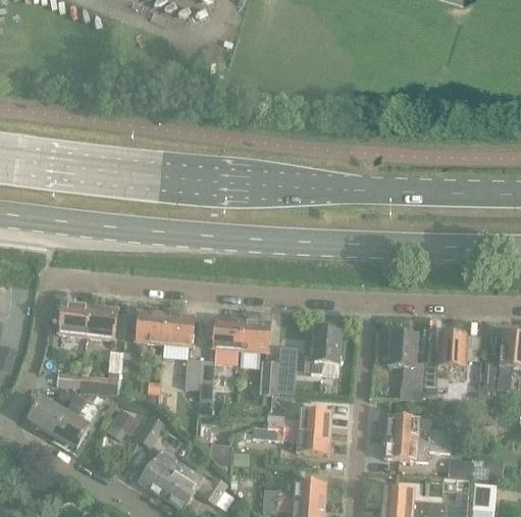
[(88,306),(60,303),(56,333),(85,337),(88,306)]
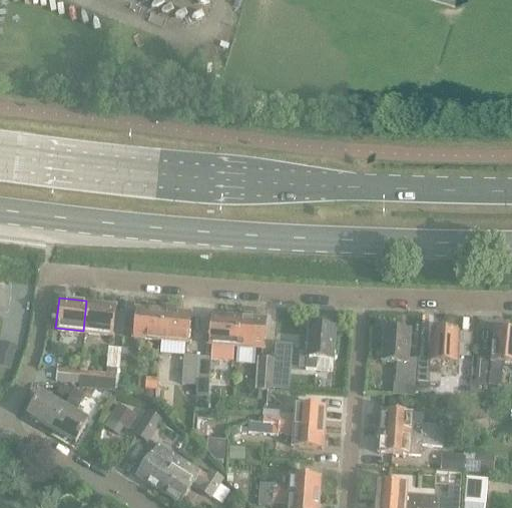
[(114,304),(86,301),(83,331),(111,334),(114,304)]
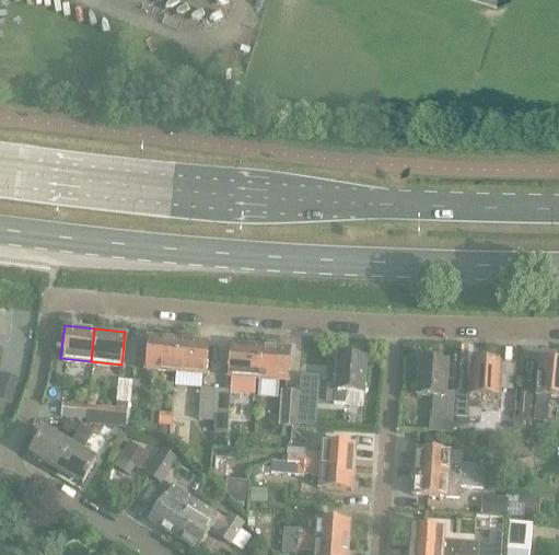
[(177,337),(147,334),(144,367),(174,369),(177,337)]
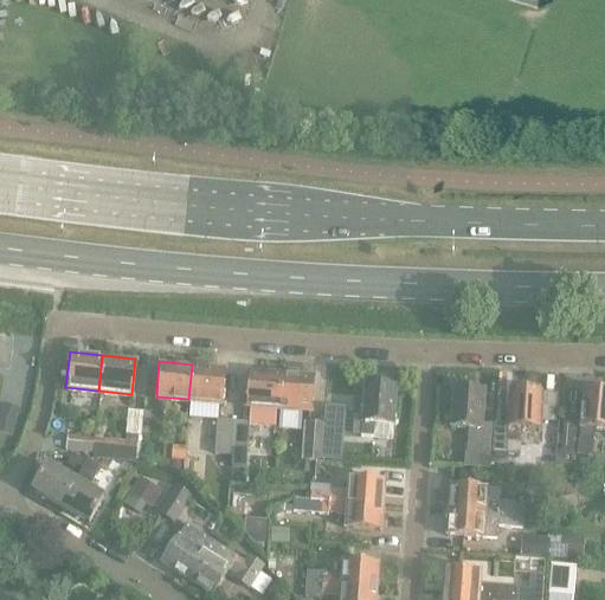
[(24,363),(14,362),(13,369),(7,368),(5,391),(20,392),(24,363)]
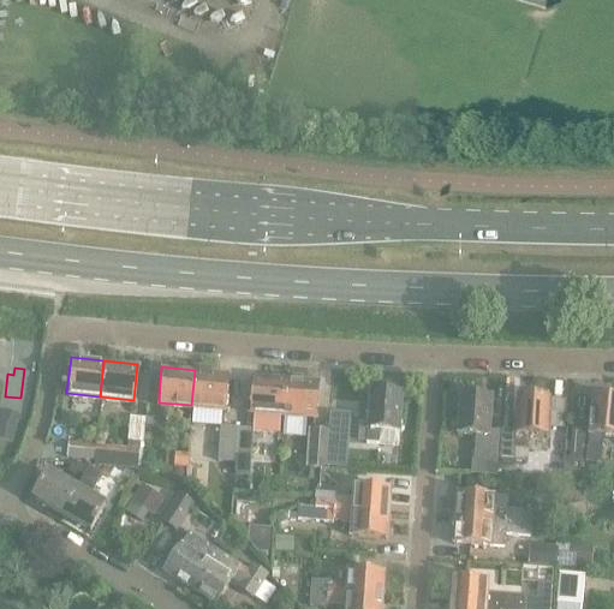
[(227,372),(195,370),(191,405),(225,409),(227,372)]
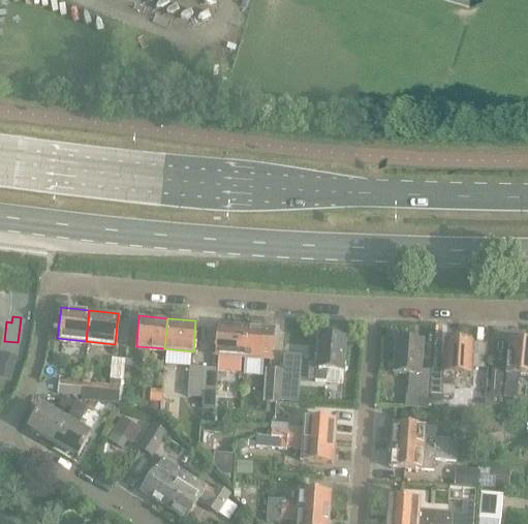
[(216,322),(214,353),(218,353),(217,368),(240,370),(241,356),(242,356),(244,325),(216,322)]
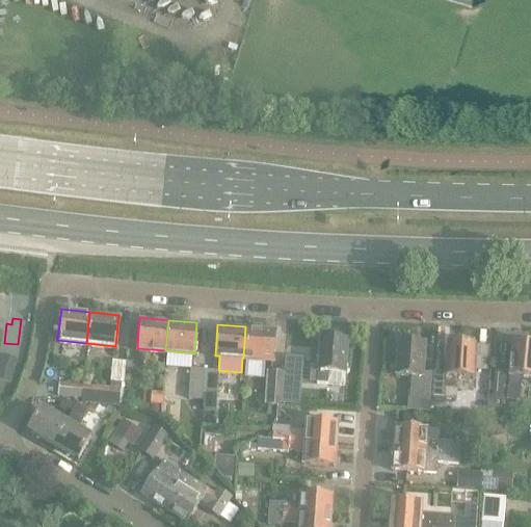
[(275,330),(245,326),(243,358),(273,360),(275,330)]
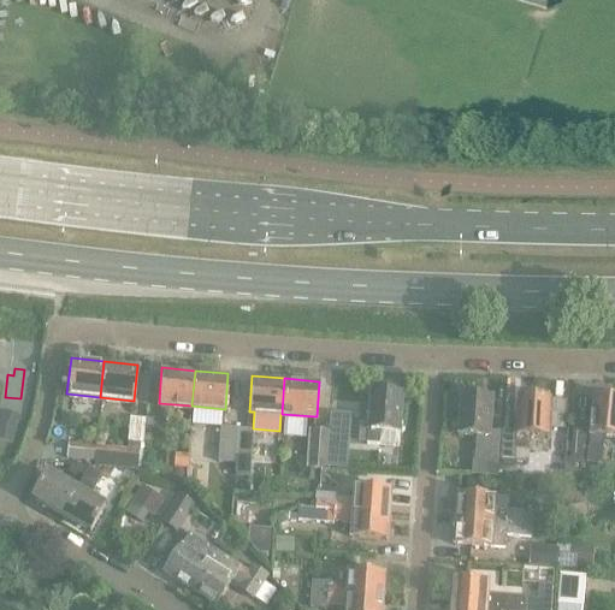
[(354,439),(379,442),(398,442),(400,430),(402,390),(370,388),(367,421),(355,420),(354,439)]
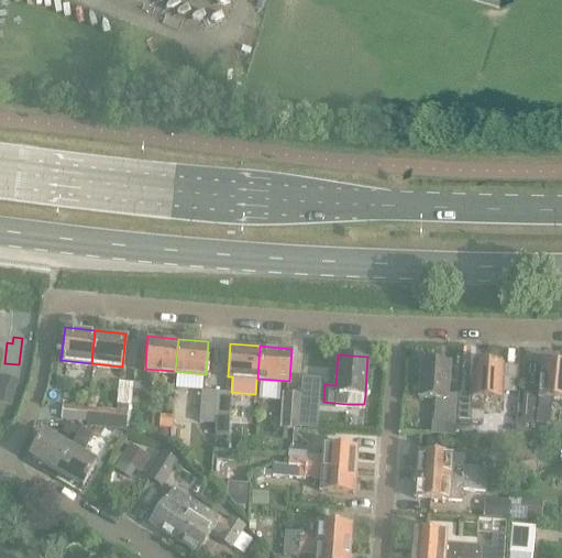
[(449,360),(419,358),(417,393),(436,395),(433,417),(430,417),(429,430),(453,433),(454,418),(455,418),(458,392),(447,392),(449,360)]
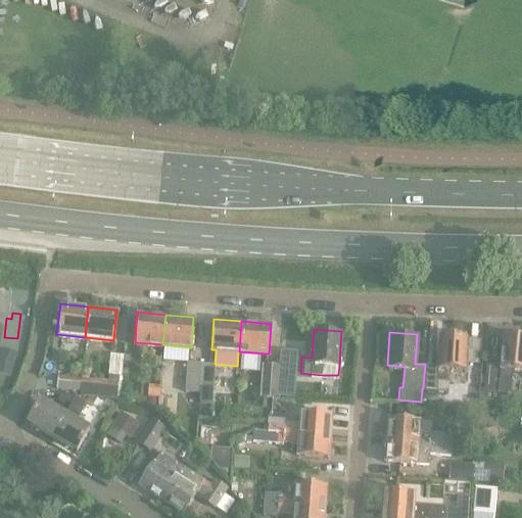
[(467,334),(439,332),(437,363),(425,362),(423,388),(435,389),(436,377),(448,378),(449,366),(464,368),(467,334)]
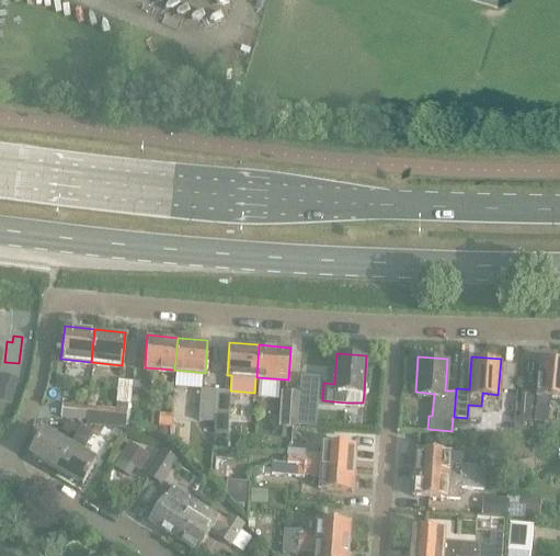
[(559,360),(539,358),(536,389),(521,387),(517,417),(533,418),(533,419),(548,420),(550,395),(559,395),(559,360)]
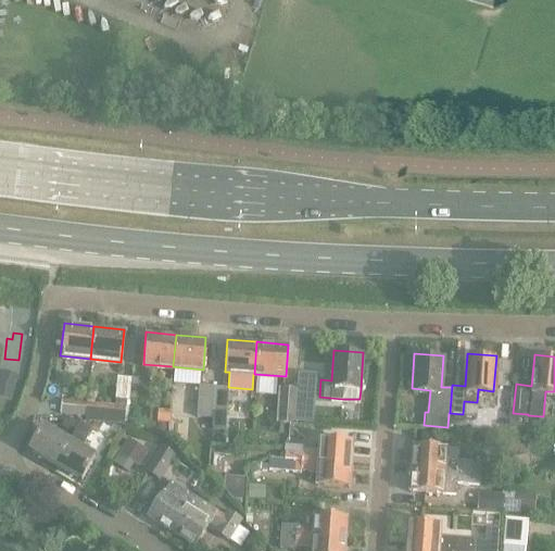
[(129,395),(141,396),(143,375),(131,374),(129,395)]
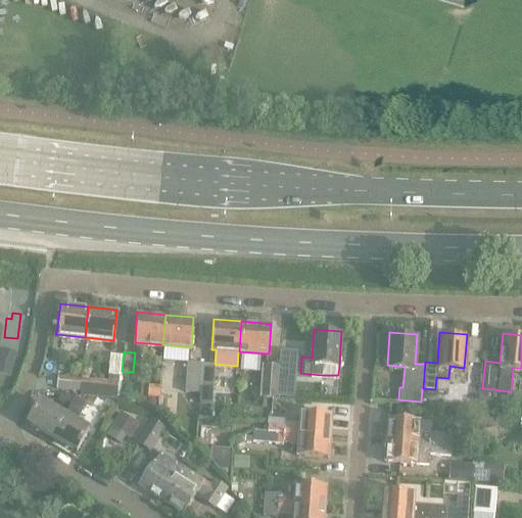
[(188,360),(186,390),(198,390),(199,383),(200,361),(188,360)]
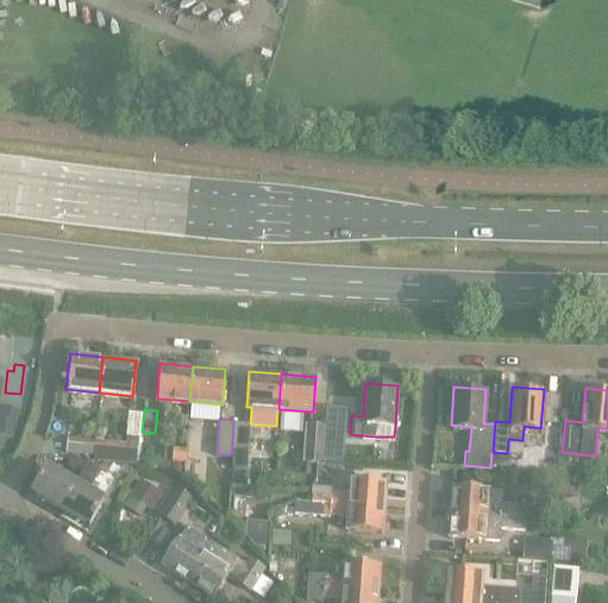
[(301,457),(321,458),(324,420),(305,419),(301,457)]
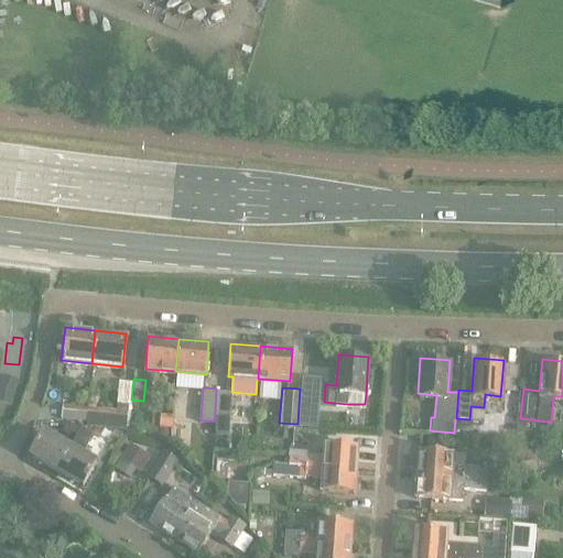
[(0,398),(10,402),(12,393),(0,389),(0,398)]
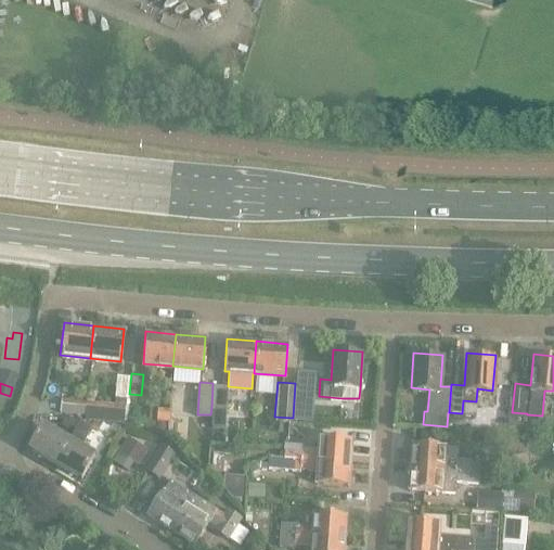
[(213,383),(211,407),(226,408),(228,384),(213,383)]
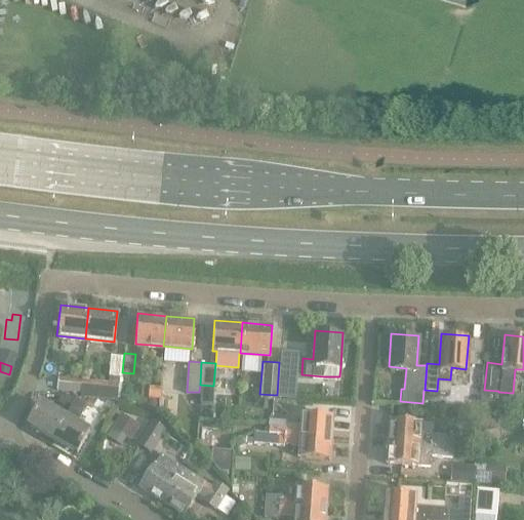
[(57,372),(55,388),(75,390),(77,374),(68,373),(57,372)]
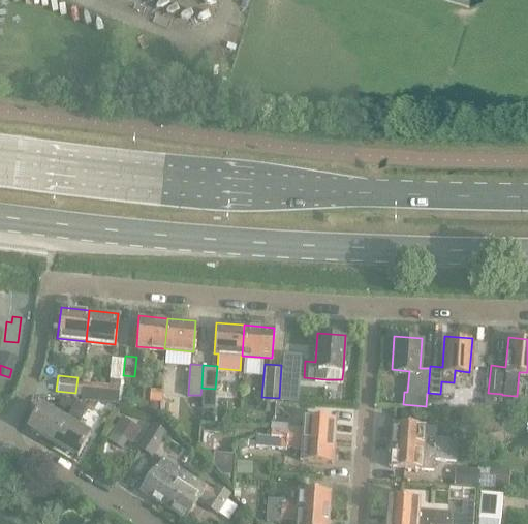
[(82,377),(80,394),(118,398),(120,377),(110,376),(109,380),(82,377)]
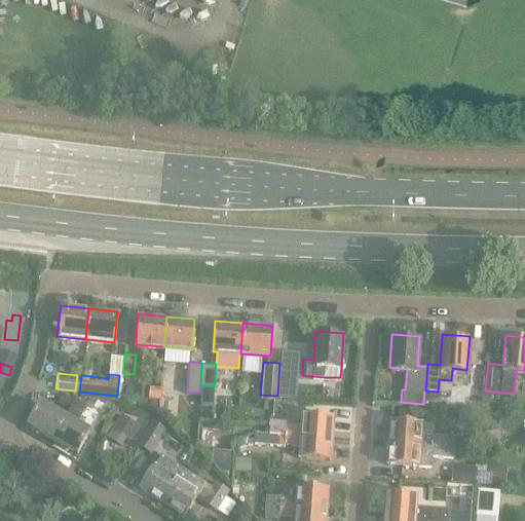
[(161,383),(149,383),(148,395),(160,396),(161,383)]
